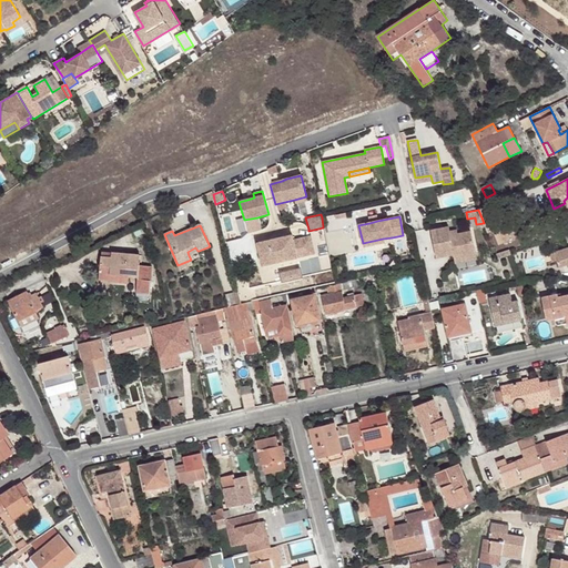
[(449,227),(432,231),(437,257),(454,254),(455,257),(476,253),(470,232),(458,234),(450,235),(449,232),(449,227)]
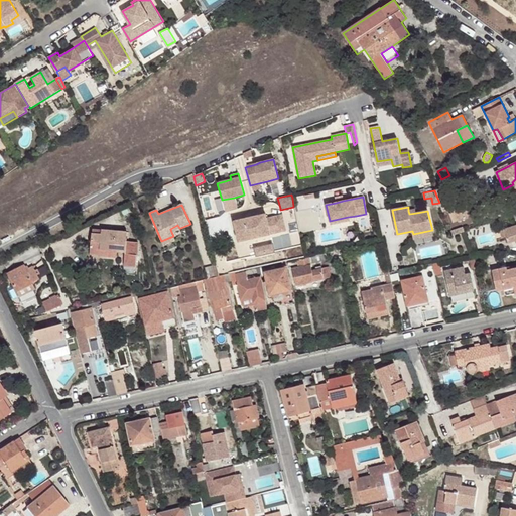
[(265,215),(234,222),(239,242),(270,235),(286,232),(282,216),(281,216),(266,219),(265,215)]
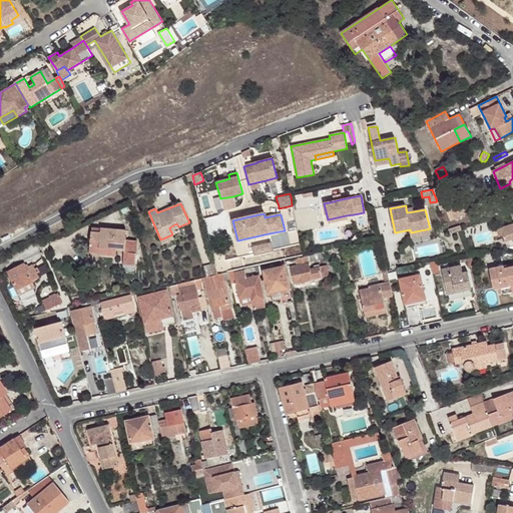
[(512,223),(501,228),(503,235),(505,241),(512,239),(512,238),(512,223)]
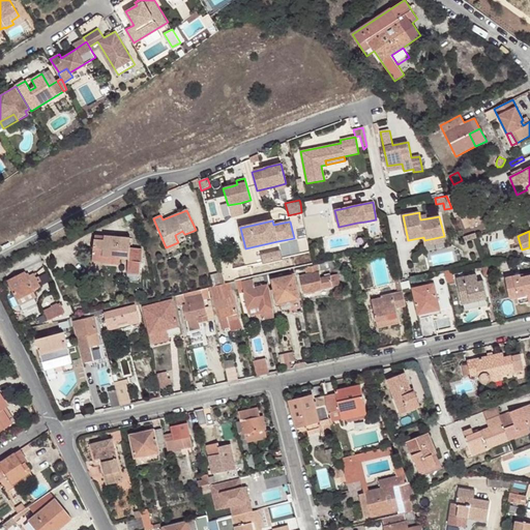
[(476,233),(464,237),(465,241),(477,237),(476,233)]
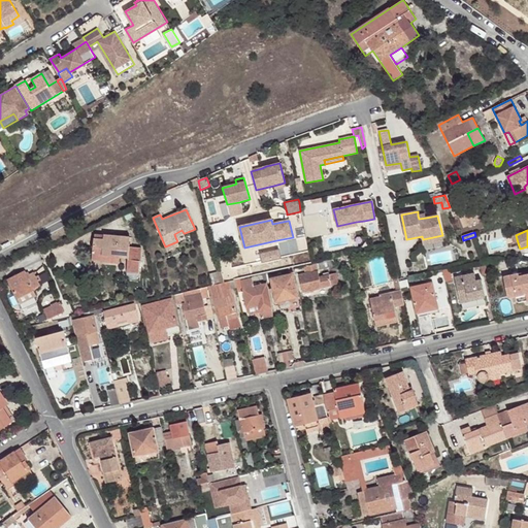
[(95,238),(94,238),(92,259),(102,261),(103,255),(121,257),(128,257),(127,271),(139,272),(141,248),(129,246),(130,237),(104,235),(95,235),(95,238)]
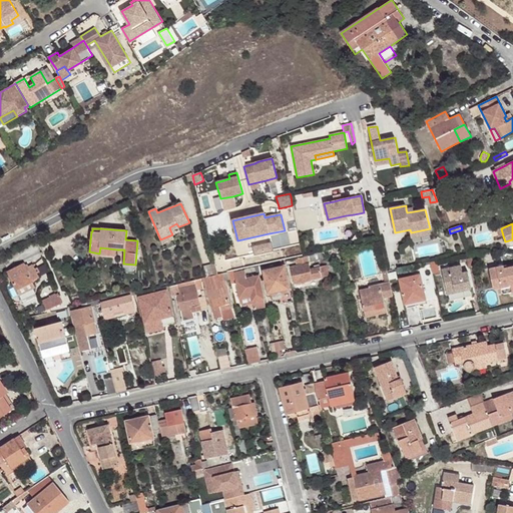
[(430,228),(411,232),(412,236),(431,233),(430,228)]
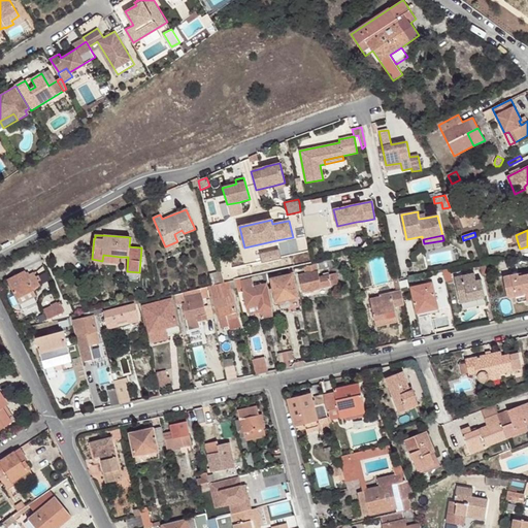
[(177,241),(165,246),(167,252),(179,245),(177,241)]
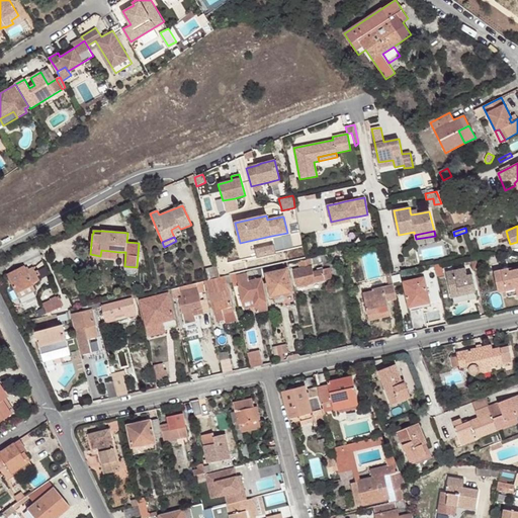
[(329,260),(327,254),(298,260),(300,268),(293,270),(296,287),(332,278),(330,268),(323,270),(318,271),(314,272),(312,264),(329,260)]
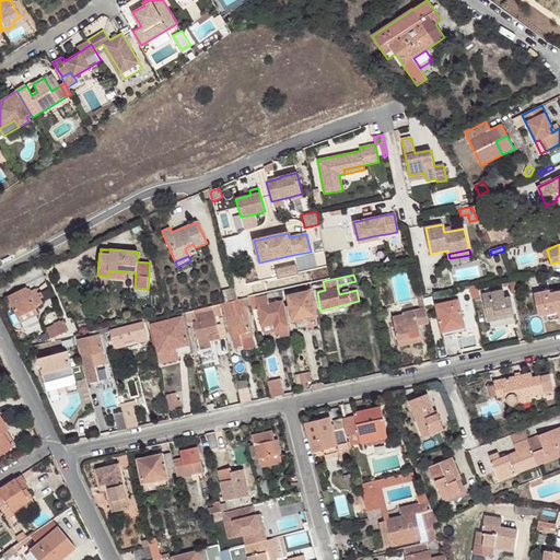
[(26,288),(8,296),(19,316),(35,307),(44,303),(42,298),(38,293),(36,290),(28,293),(26,288)]
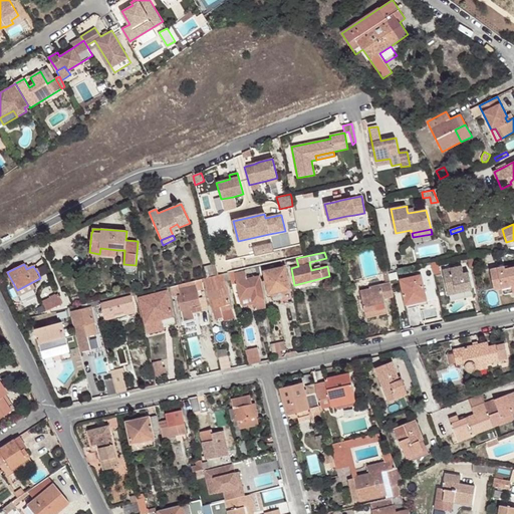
[(204,267),(207,278),(219,275),(216,264),(204,267)]
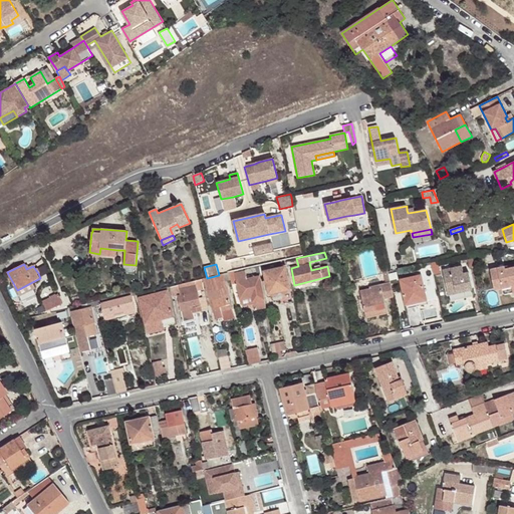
[(286,266),(282,267),(264,271),(269,294),(271,294),(272,295),(273,295),(274,296),(275,296),(276,295),(277,294),(277,293),(278,292),(282,291),(283,292),(284,293),(285,294),(286,293),(287,293),(288,292),(288,291),(288,290),(291,289),(286,266)]
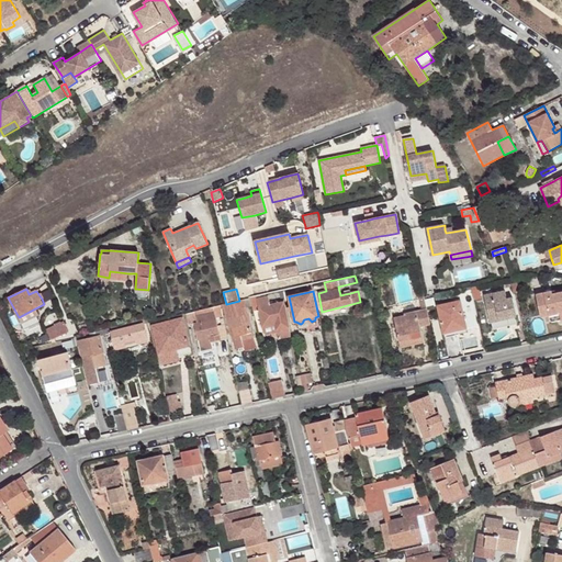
[(505,291),(484,295),(490,323),(517,316),(514,303),(512,304),(509,298),(507,298),(505,291)]
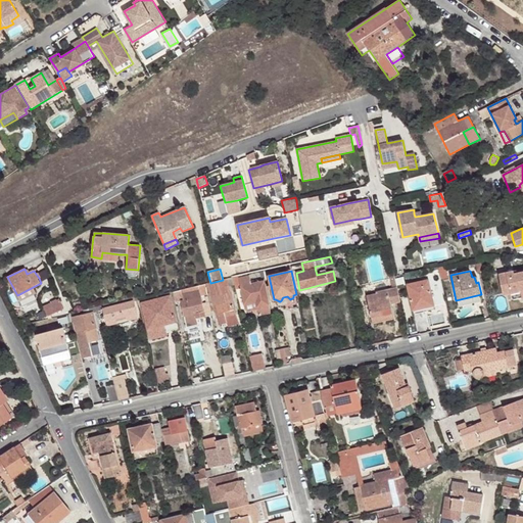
[(514,272),(498,275),(504,295),(512,293),(521,291),(522,297),(522,272),(515,274),(514,272)]
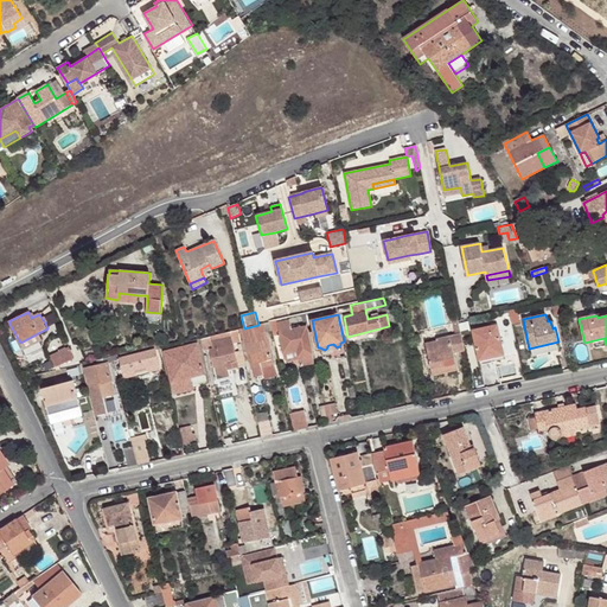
[(278,323),(276,320),(270,321),(274,336),(280,334),(283,353),(298,350),(301,366),(314,363),(306,326),(292,328),(291,319),(278,323)]
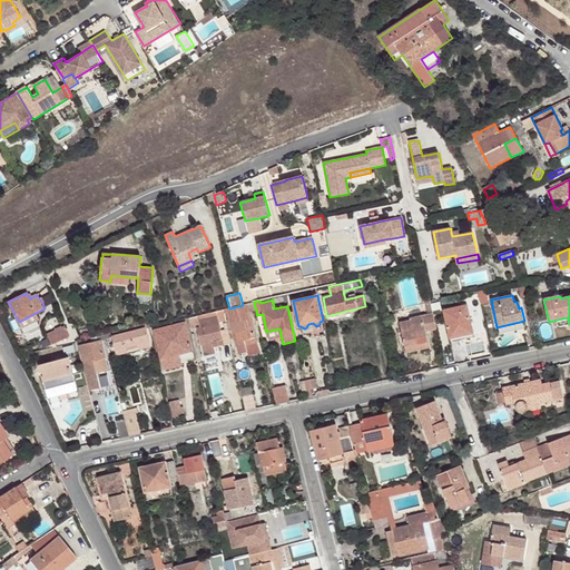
[(254,302),(243,305),(226,310),(239,354),(247,352),(248,356),(261,353),(249,312),(255,311),(254,302)]
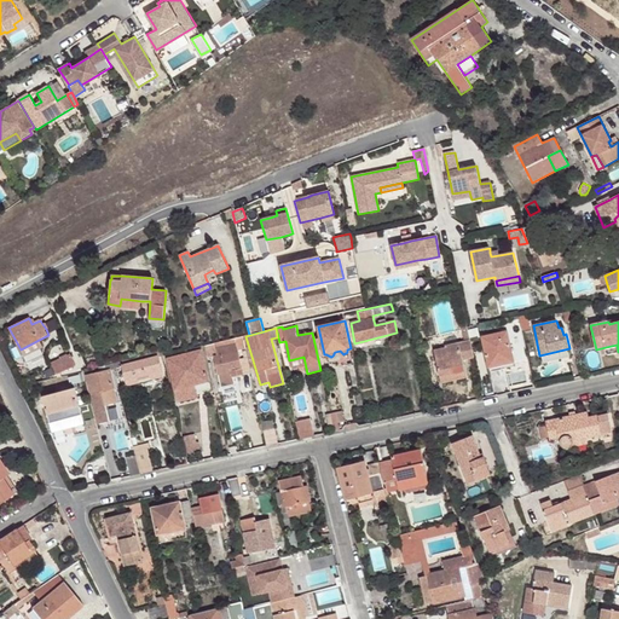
[(508,331),(480,337),(489,368),(508,363),(505,354),(512,352),(508,331)]
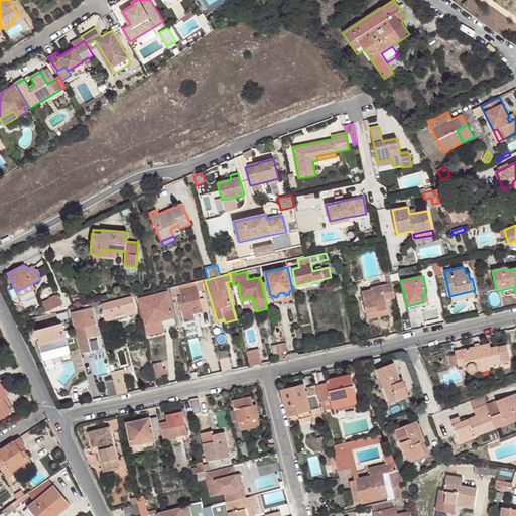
[(371,288),(372,290),(362,292),(367,313),(380,310),(381,316),(389,314),(385,299),(395,297),(392,283),(382,285),(380,278),(372,280),(374,287),(371,288)]
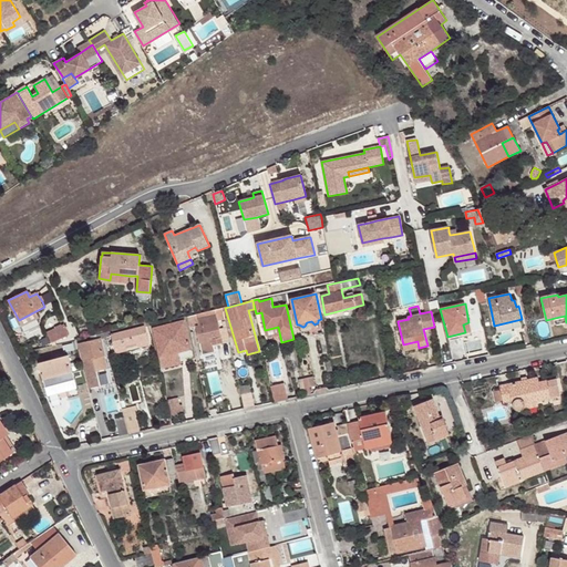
[(229,341),(223,308),(197,315),(199,322),(199,326),(197,327),(203,356),(212,353),(210,346),(229,341)]
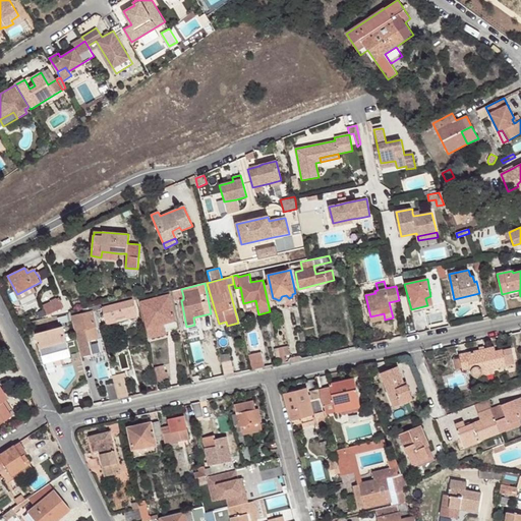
[(36,292),(33,286),(17,294),(20,300),(36,292)]
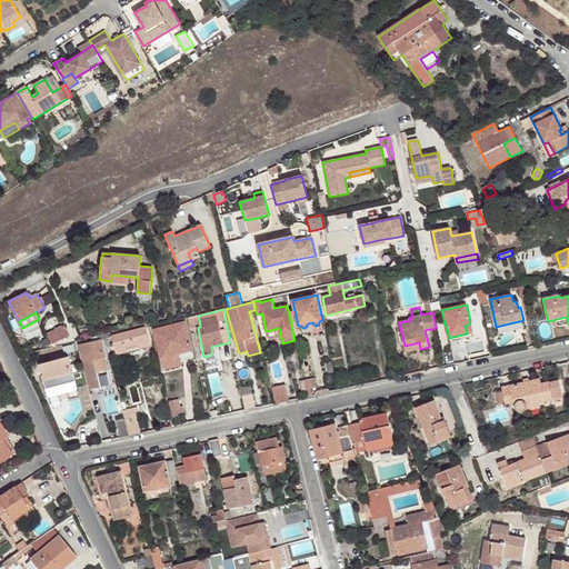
[(190,326),(200,323),(198,316),(188,319),(190,326)]
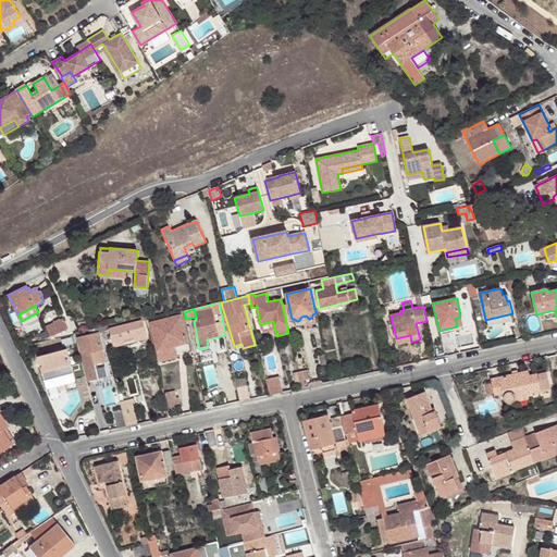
[(545,312),(546,320),(556,317),(555,310),(545,312)]
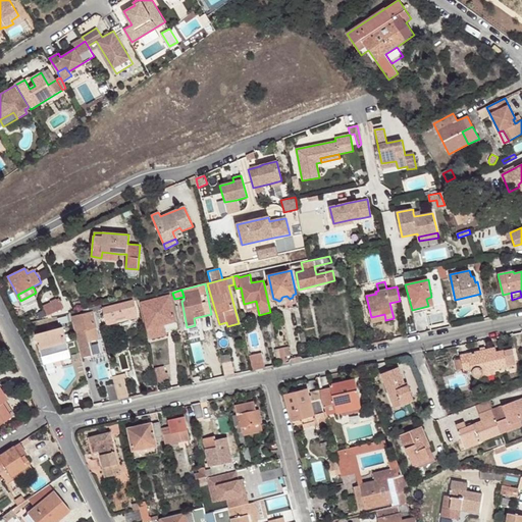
[(178,320),(170,292),(140,300),(144,312),(146,312),(148,319),(161,315),(164,324),(178,320)]
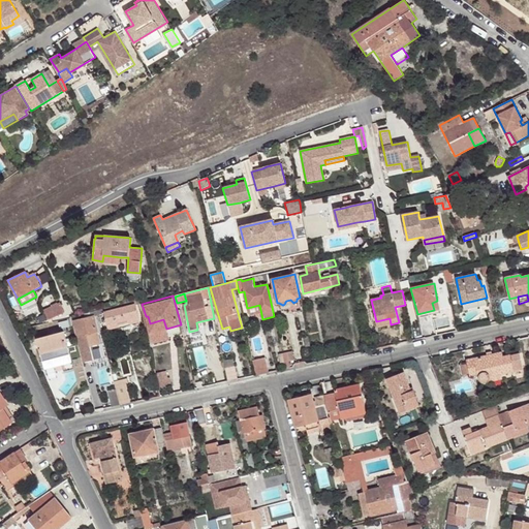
[(60,303),(43,311),(49,320),(65,312),(60,303)]
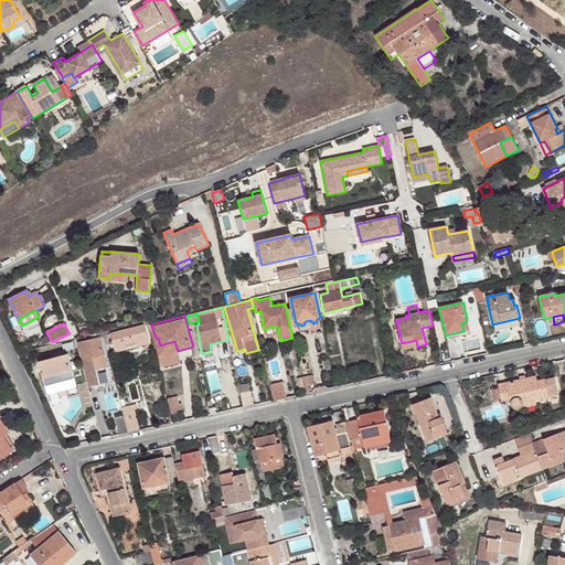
[(115,333),(112,333),(115,350),(117,351),(126,349),(127,347),(126,343),(137,341),(138,344),(139,345),(148,344),(149,342),(145,326),(119,331),(115,333)]
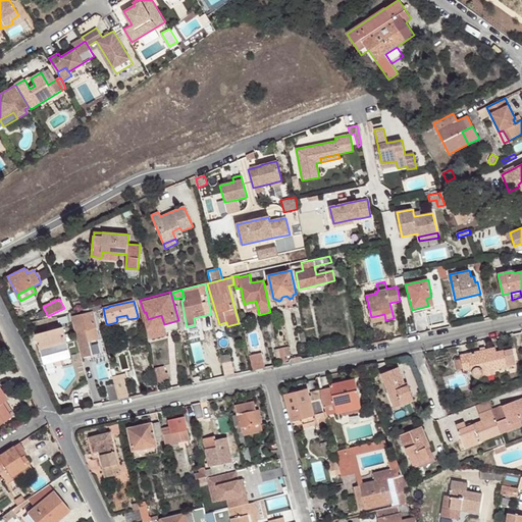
[(256,301),(244,304),(245,312),(258,309),(256,301)]
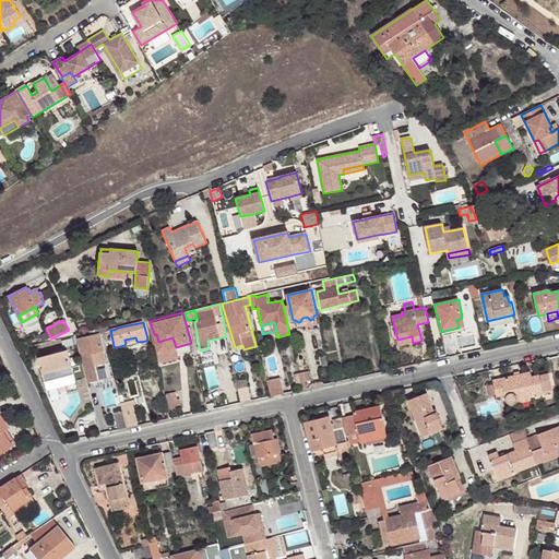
[(464,326),(459,328),(441,332),(441,335),(465,331),(464,326)]
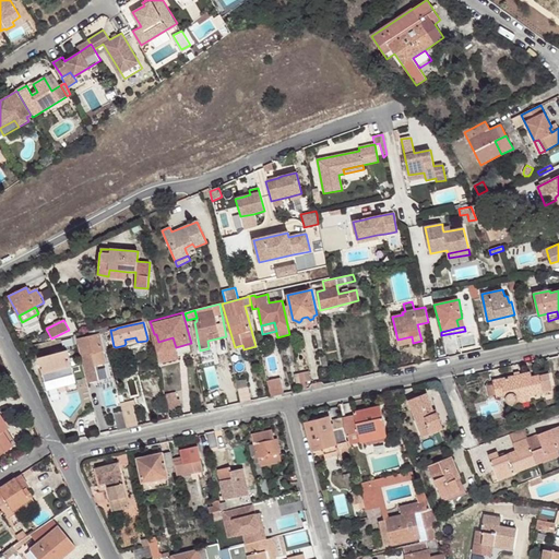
[(82,356),(90,383),(99,380),(96,366),(106,363),(99,334),(103,334),(102,329),(95,331),(96,335),(78,340),(82,356)]
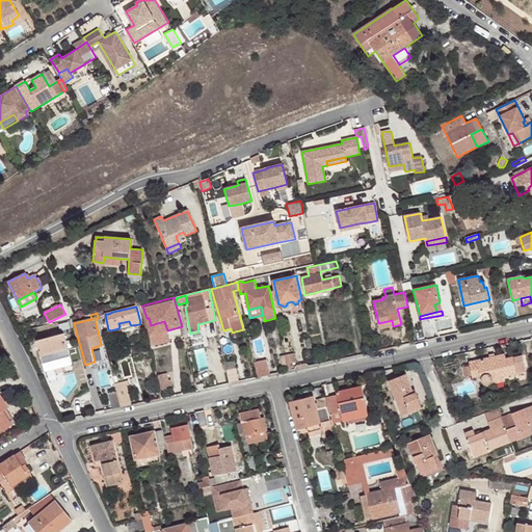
[(38,319),(41,325),(48,321),(45,316),(38,319)]
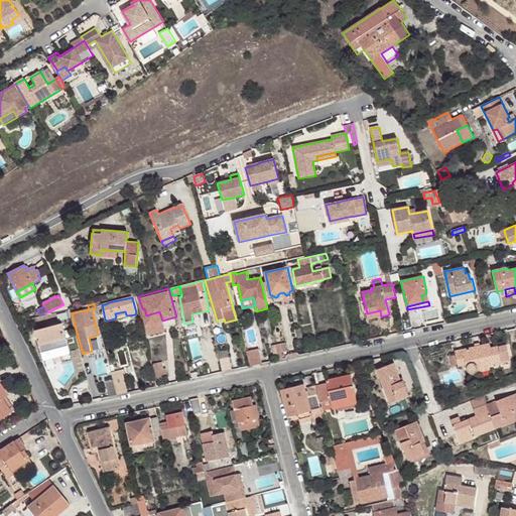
[(162,320),(146,325),(149,336),(164,332),(162,320)]
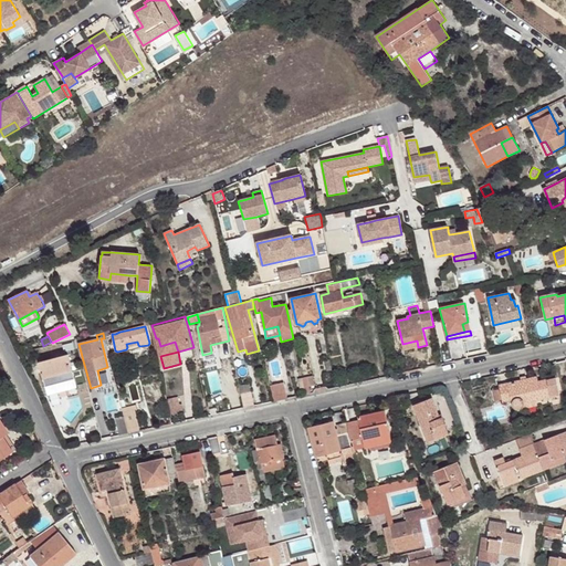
[(69,355),(39,363),(48,395),(59,392),(58,388),(64,386),(66,391),(77,388),(69,355)]
